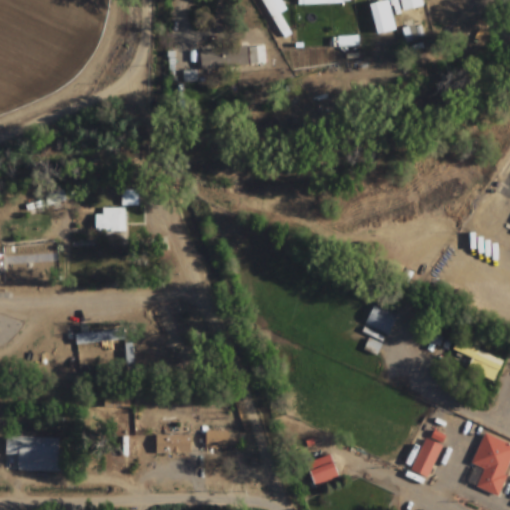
[(264,0),(281,38),(291,33),(281,12),(288,9),(283,0),(264,0)]
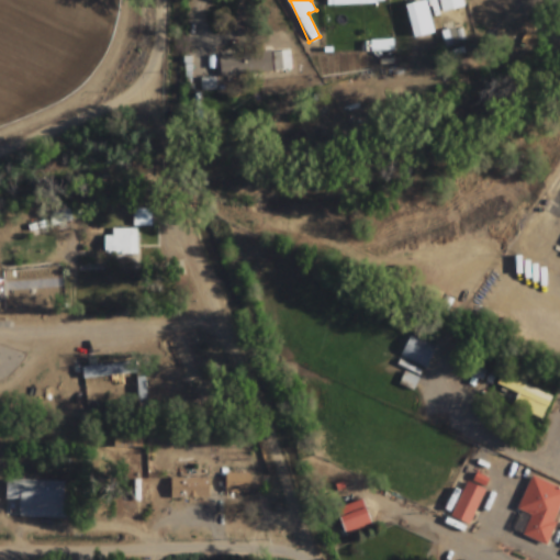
[(440,0),(443,10),(465,4),(463,0),(440,0)]
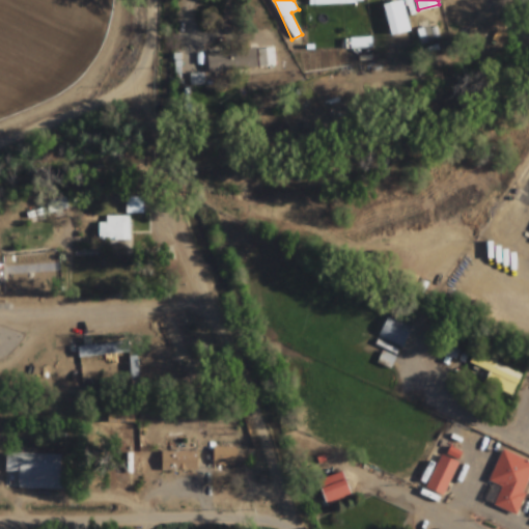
[(276,65),(275,47),(207,51),(210,70),(276,65)]
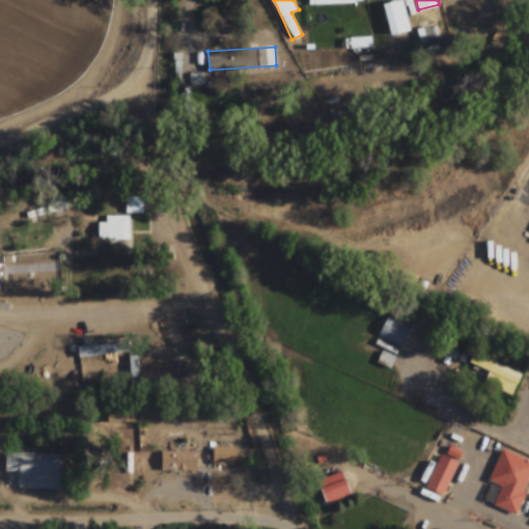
[(132,214),(99,214),(99,239),(132,239),(132,214)]
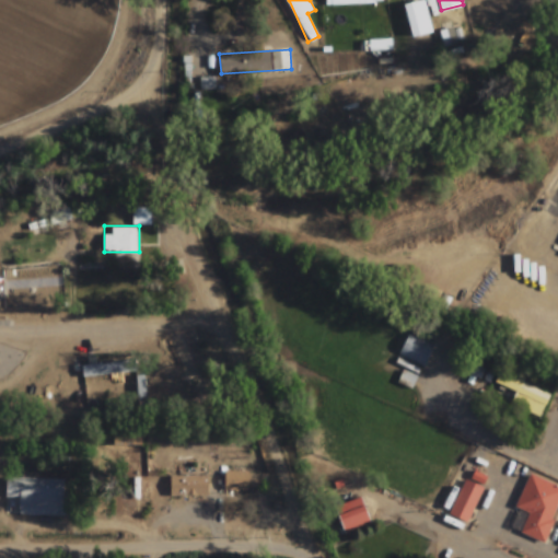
[(422,367),(437,344),(413,329),(399,353),(422,367)]
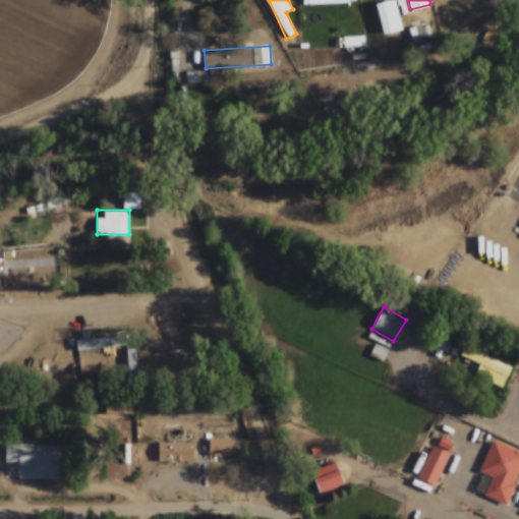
[(164,341),(170,356),(187,350),(175,315),(164,320),(170,339),(164,341)]
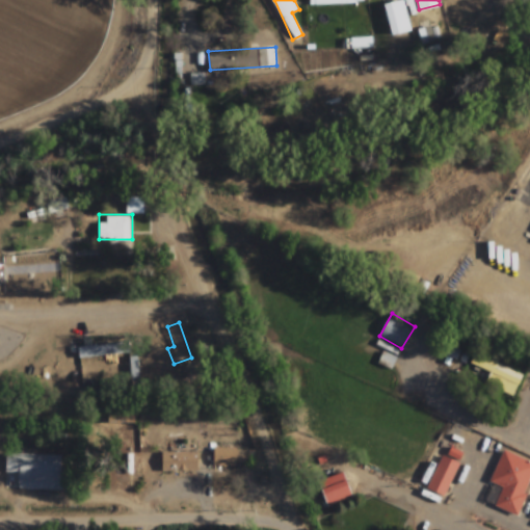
[(129,353),(129,343),(79,345),(79,355),(129,353)]
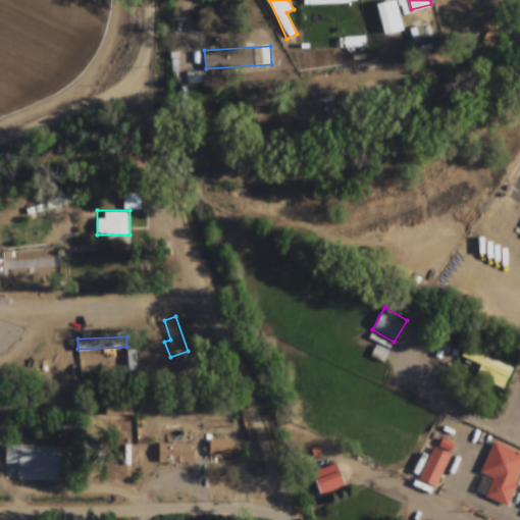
[(515,364),(468,345),(463,357),(482,365),(477,376),(506,386),(515,364)]
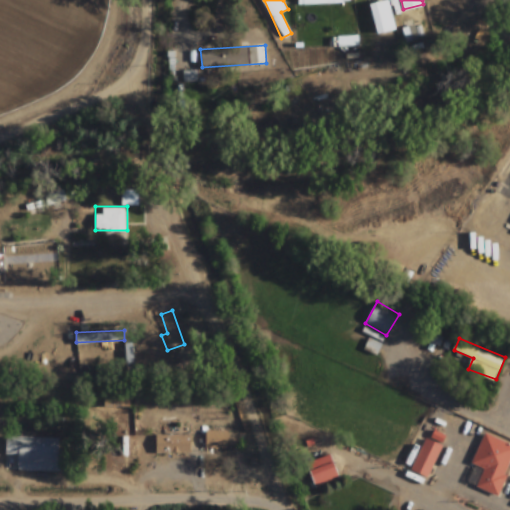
[(128,370),(136,369),(133,342),(125,343),(128,370)]
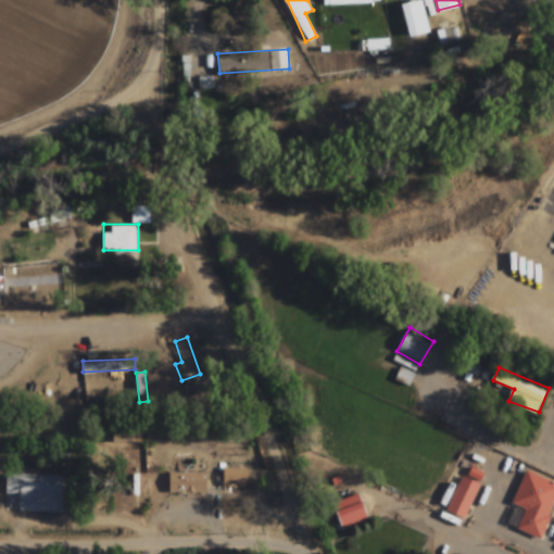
[(142,441),(142,424),(114,424),(114,441),(142,441)]
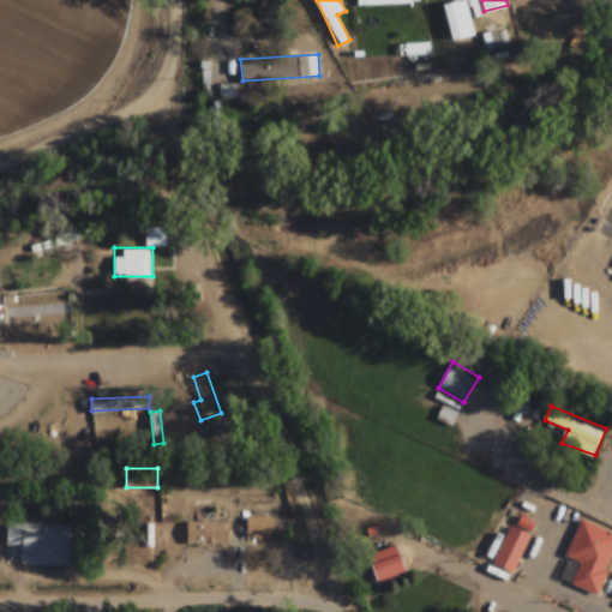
[(247,537),(275,537),(275,517),(247,517),(247,537)]
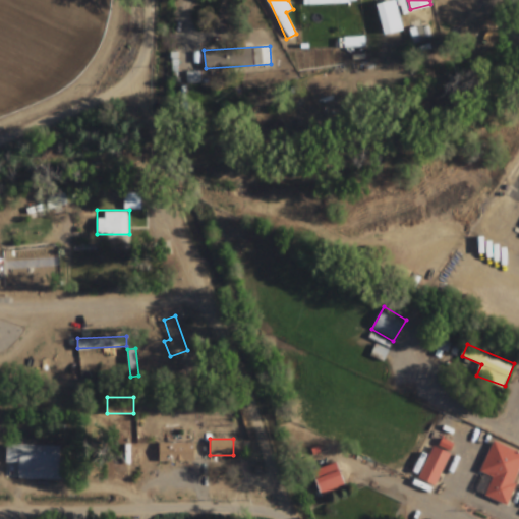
[(480,472),(487,474),(480,495),(511,504),(518,477),(518,449),(491,441),(480,472)]
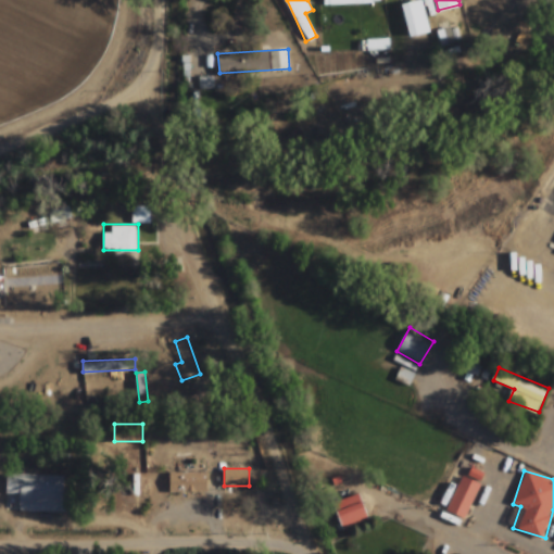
[(170,471),(170,493),(206,493),(206,471),(170,471)]
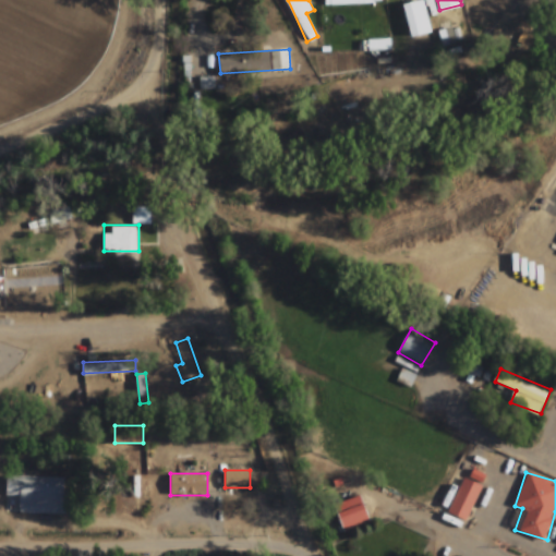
[(20,512),(67,514),(68,476),(7,475),(7,495),(20,495),(20,512)]
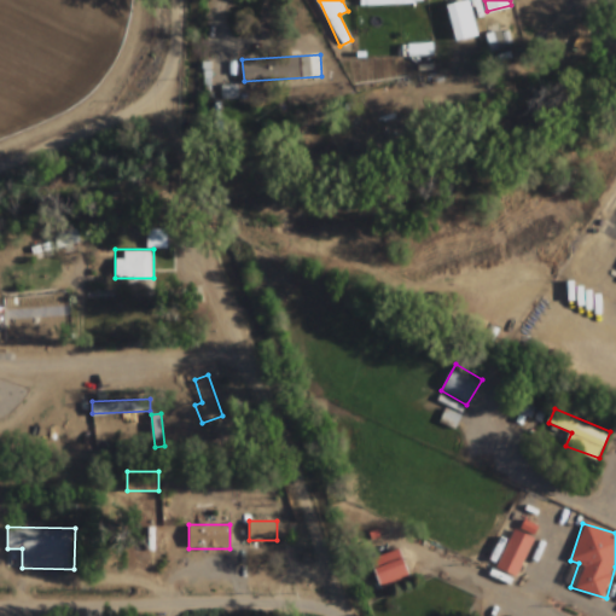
[(519,576),(535,535),(512,527),(497,568),(519,576)]
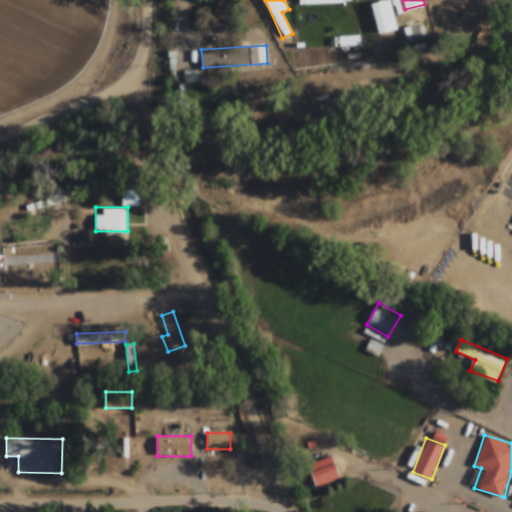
[(316,488),(341,480),(333,456),(308,464),(316,488)]
